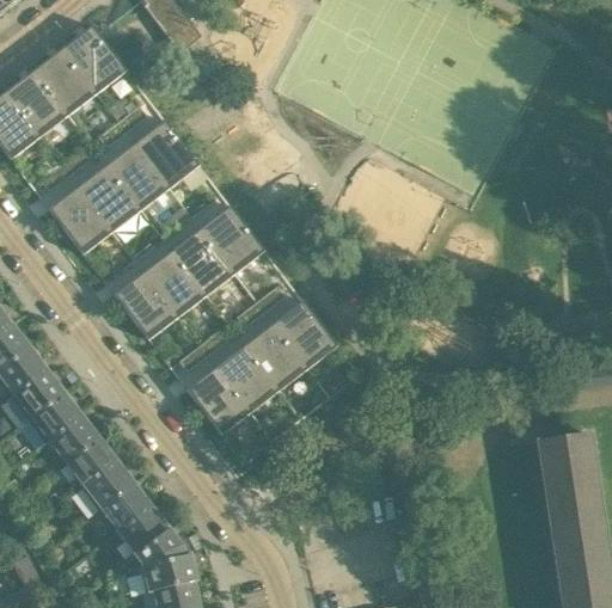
[(0,0),(0,12),(12,4),(8,0),(0,0)]
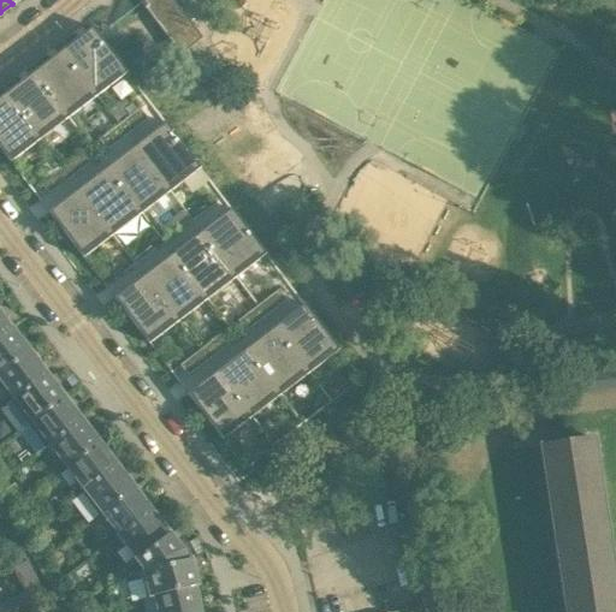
[(201,36),(173,0),(141,0),(181,52),(184,49),(188,46),(201,36)]
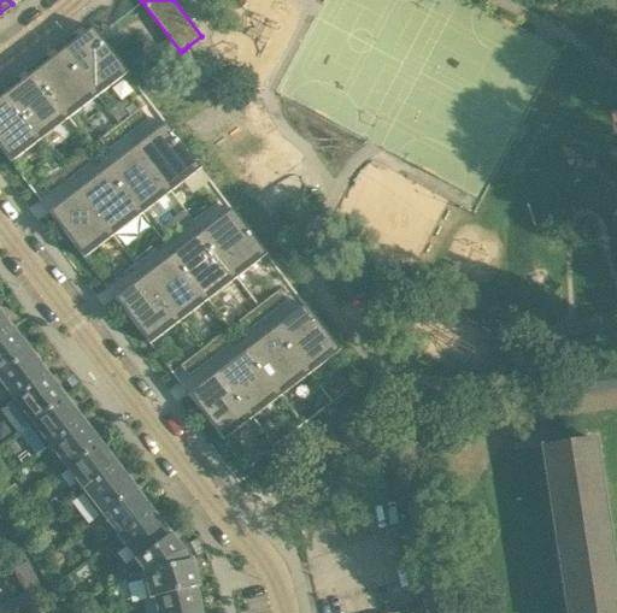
[(63,47),(98,93),(127,70),(98,31),(92,24),(63,47)]
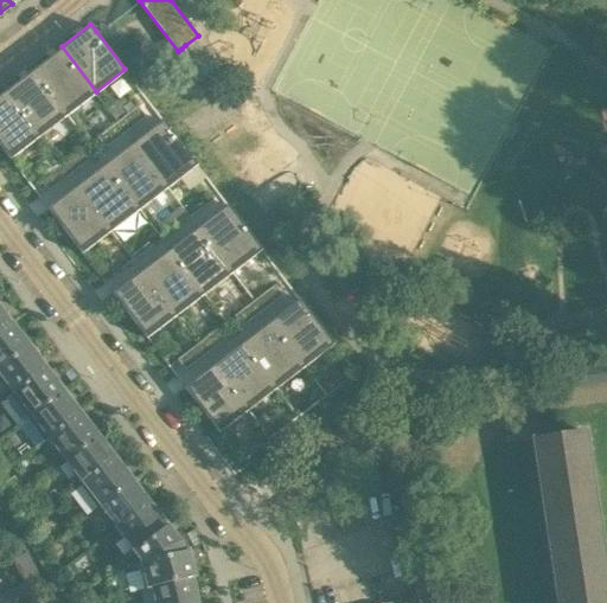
[(96,91),(62,46),(33,69),(68,114),(96,91)]
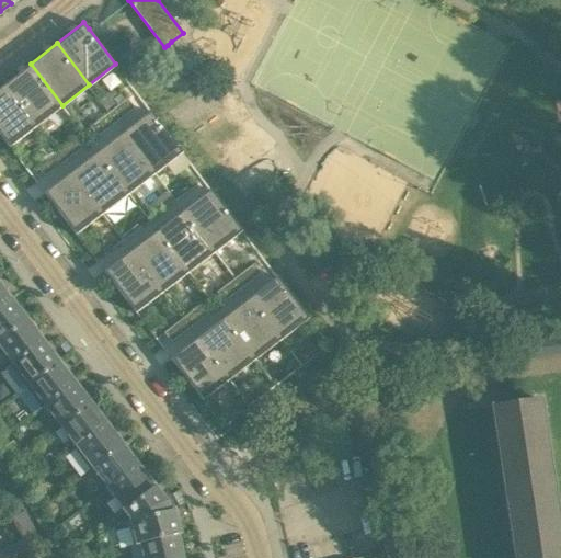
[(31,64),(3,83),(35,125),(63,105),(31,64)]
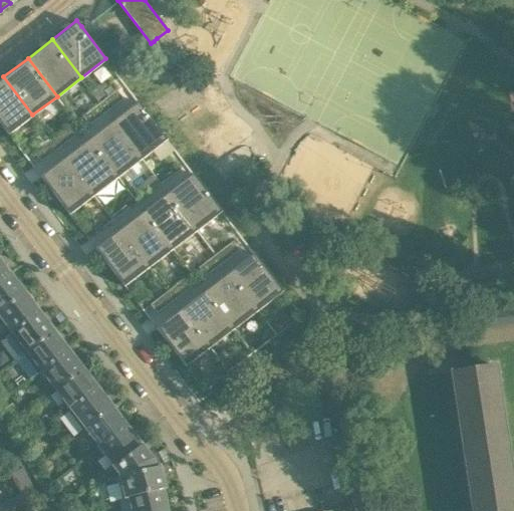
[(32,114),(3,76),(0,78),(0,122),(8,134),(32,114)]
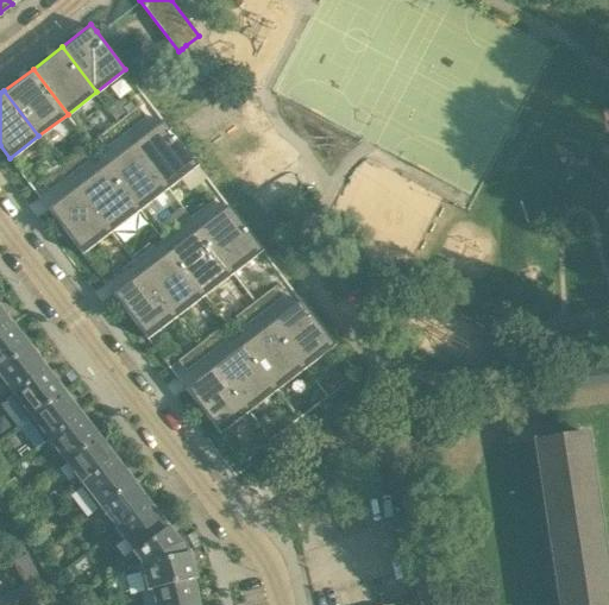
[(110,108),(115,117),(124,109),(118,101),(110,108)]
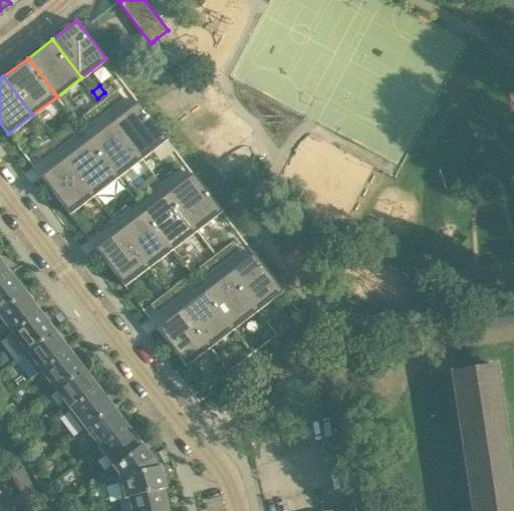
[(113,89),(107,94),(114,103),(123,96),(116,87),(113,89)]
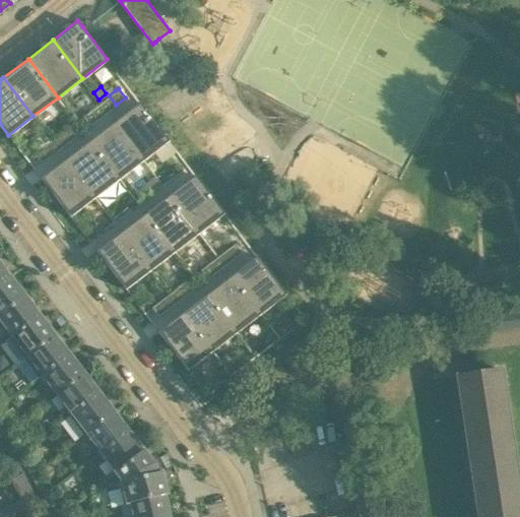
[(109,95),(101,103),(107,111),(116,105),(109,95)]
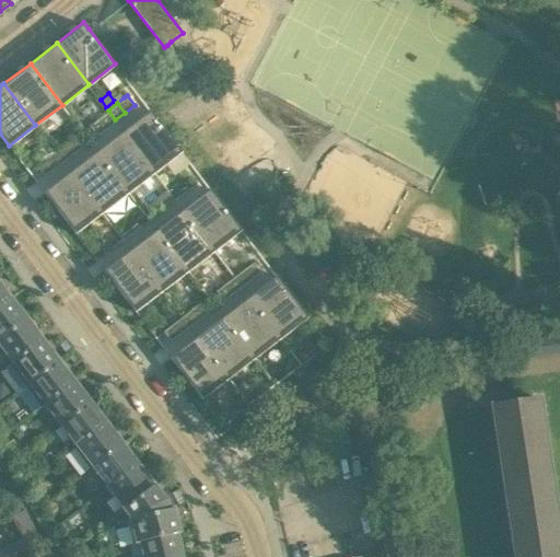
[(124,129),(155,171),(182,151),(150,109),(124,129)]
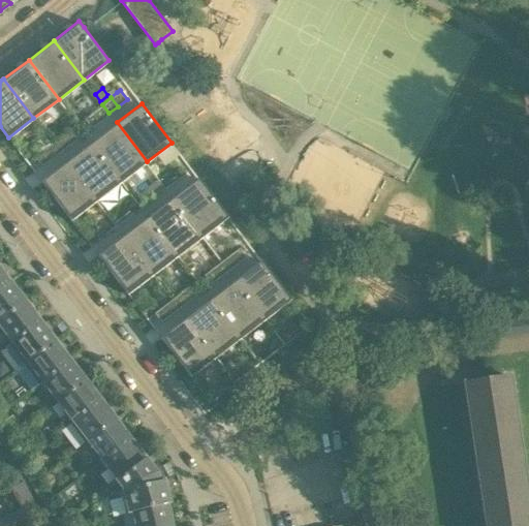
[(104,117),(109,113),(102,104),(93,111),(100,120),(104,117)]
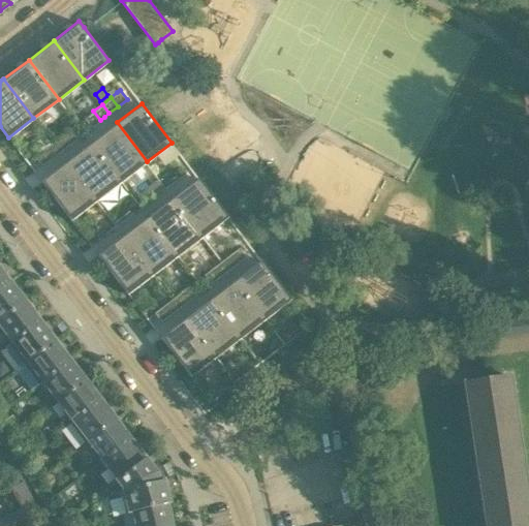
[(91,127),(100,120),(93,111),(85,118),(91,127)]
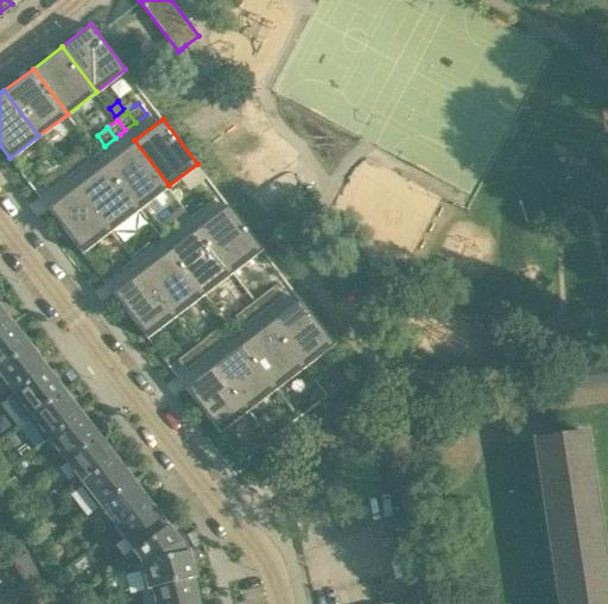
[(105,163),(140,208),(169,185),(134,140),(105,163)]
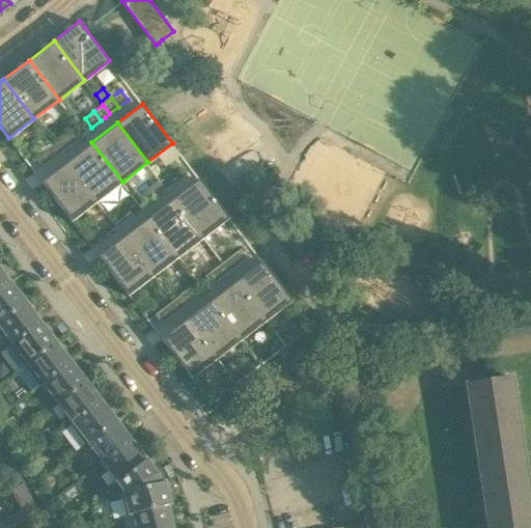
[(71,129),(61,136),(68,145),(75,140),(77,138),(71,129)]
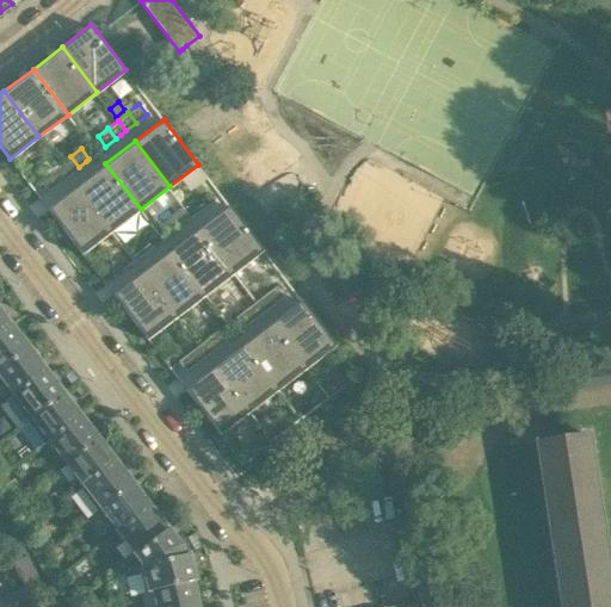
[(68,174),(79,167),(71,156),(61,163),(68,174)]
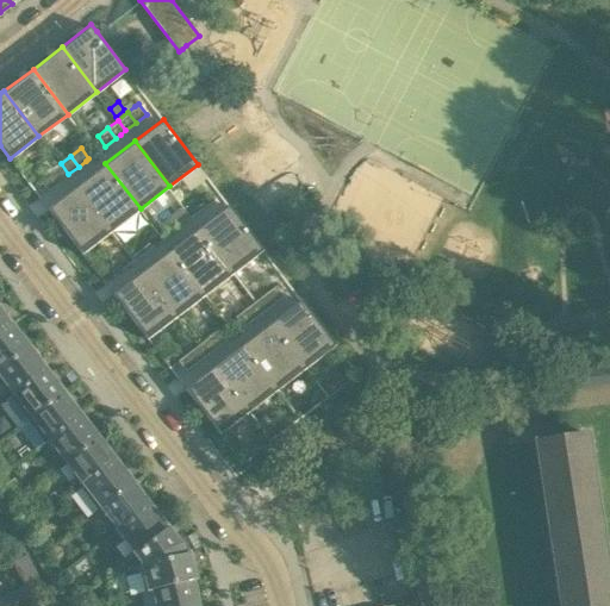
[(68,174),(61,163),(50,172),(58,182),(62,179),(68,174)]
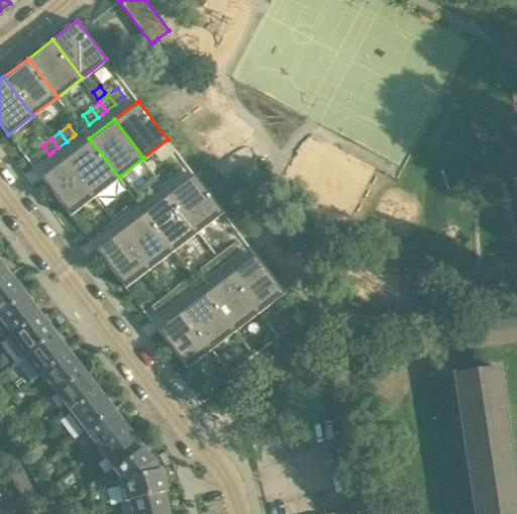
[(119,177),(89,138),(65,158),(94,196),(119,177)]
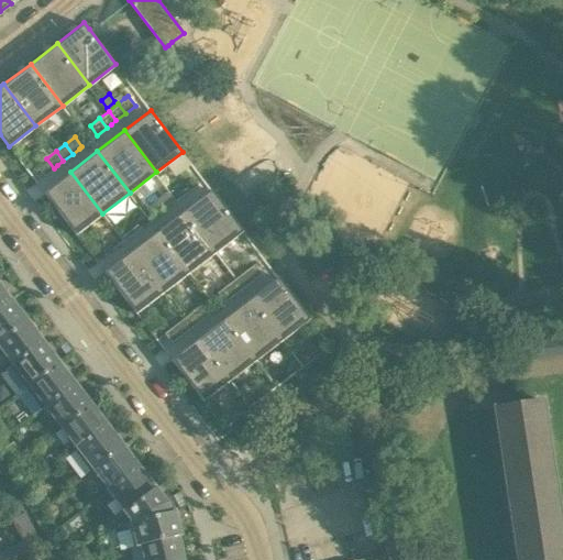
[(44,175),(54,168),(46,158),(36,166),(44,175)]
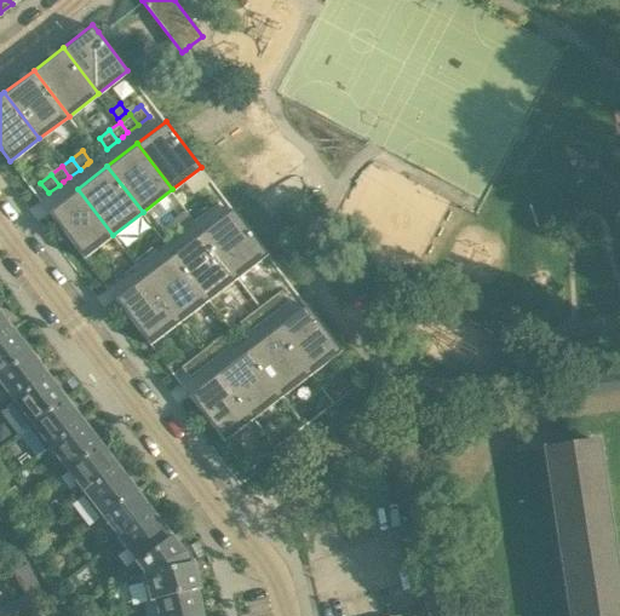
[(113,235),(78,189),(49,211),(84,257),(113,235)]
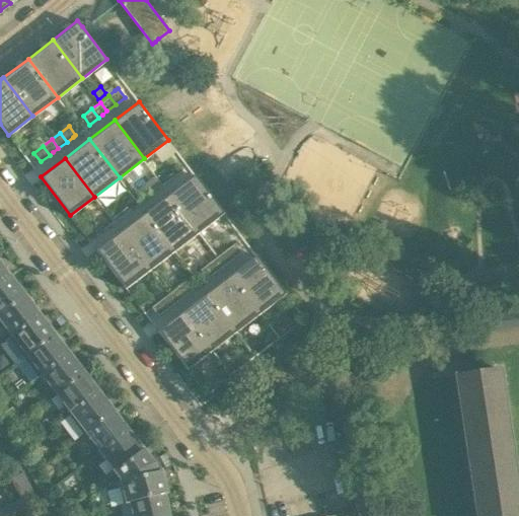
[(169,193),(199,231),(224,212),(210,195),(195,173),(169,193)]
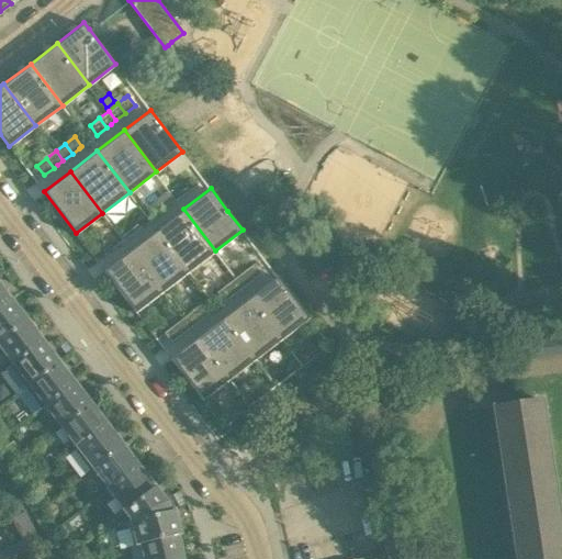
[(183,209),(157,230),(189,271),(215,250),(183,209)]
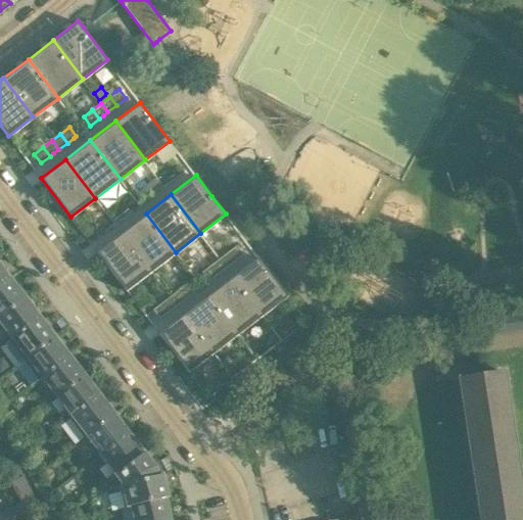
[(122,232),(151,271),(176,252),(146,214),(122,232)]
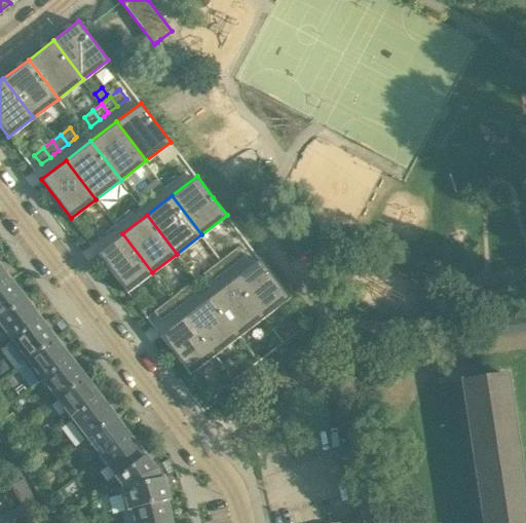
[(127,292),(152,272),(122,233),(97,253),(127,292)]
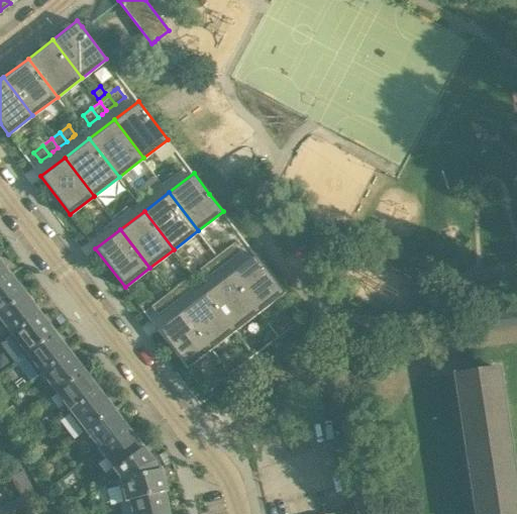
[(233,240),(225,247),(231,257),(240,249),(233,240)]
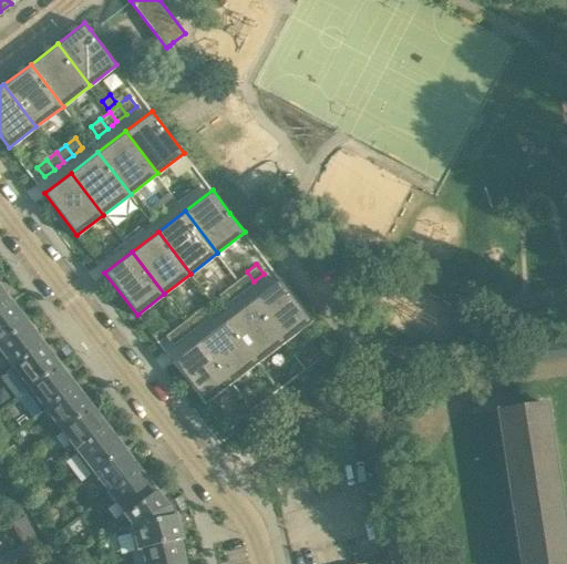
[(237,279),(245,288),(254,282),(247,272),(237,279)]
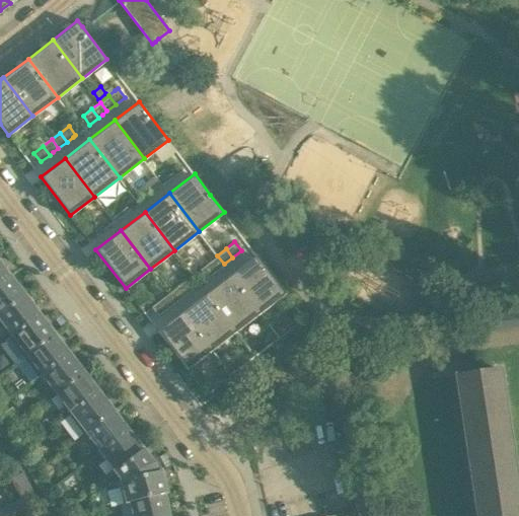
[(255,254),(231,273),(261,311),(285,293),(255,254)]
